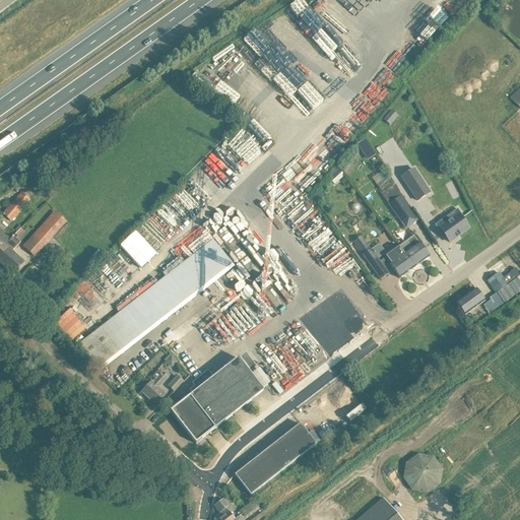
[(249,30),(233,45),(251,65),(266,51),(249,30)]
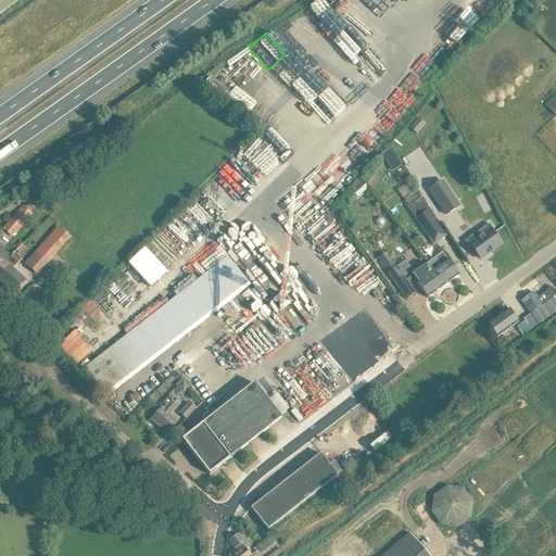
[(299,77),(287,88),(305,108),(310,103),(328,123),(348,105),(331,89),(323,80),(318,85),(323,89),(316,96),(299,77)]
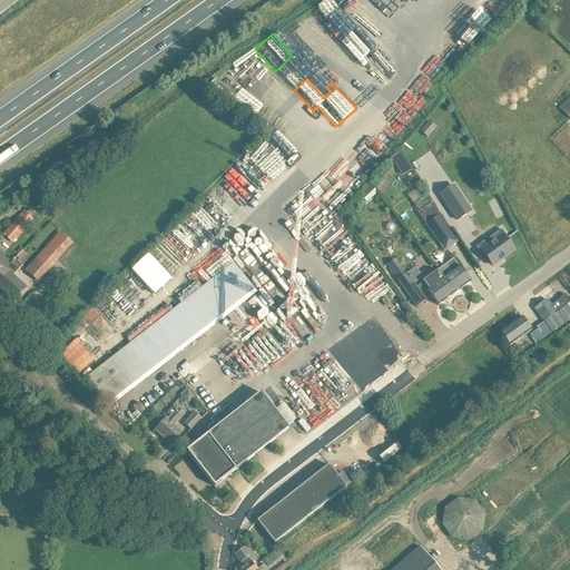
[(569,96),(559,108),(569,118),(569,96)]
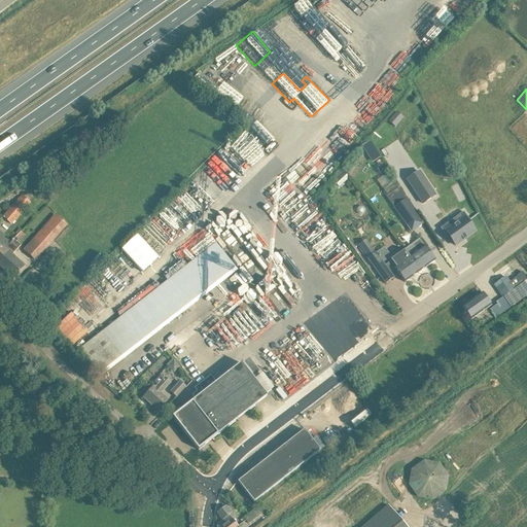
[(397,112),(389,121),(395,127),(402,117),(397,112)]
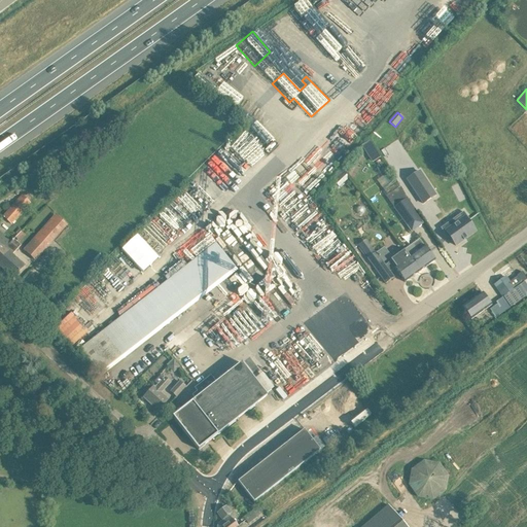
[(248,123),(223,146),(243,167),(268,143),(248,123)]
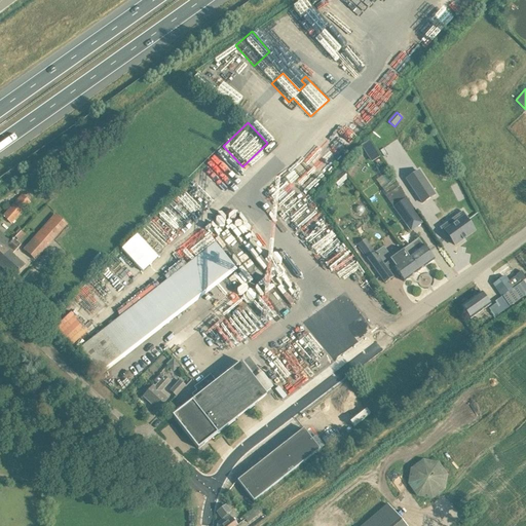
[(421,124),(412,129),(417,139),(426,133),(421,124)]
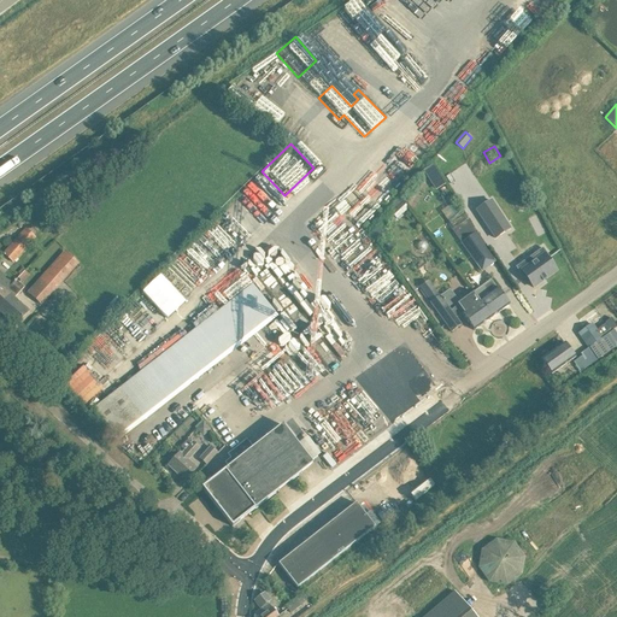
[(430,170),(429,170),(439,186),(444,182),(434,168),(430,170)]
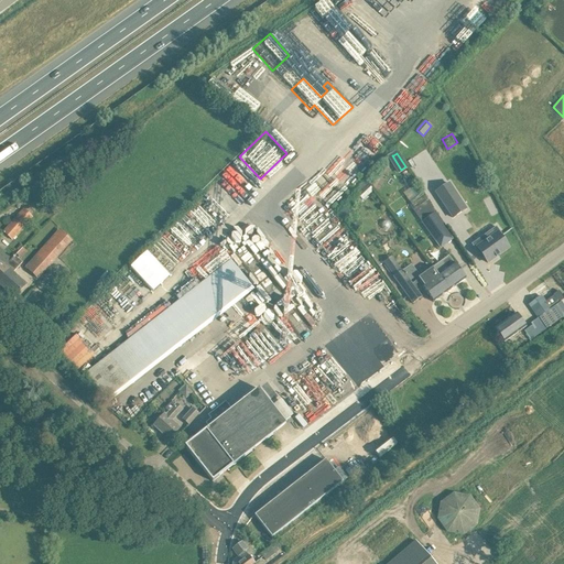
[(93,158),(87,164),(94,170),(99,163),(93,158)]
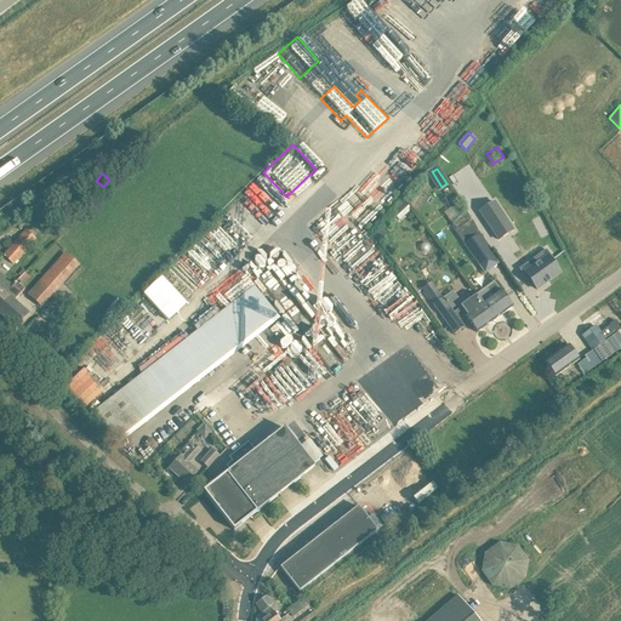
[(400,200),(389,211),(399,221),(411,210),(400,200)]
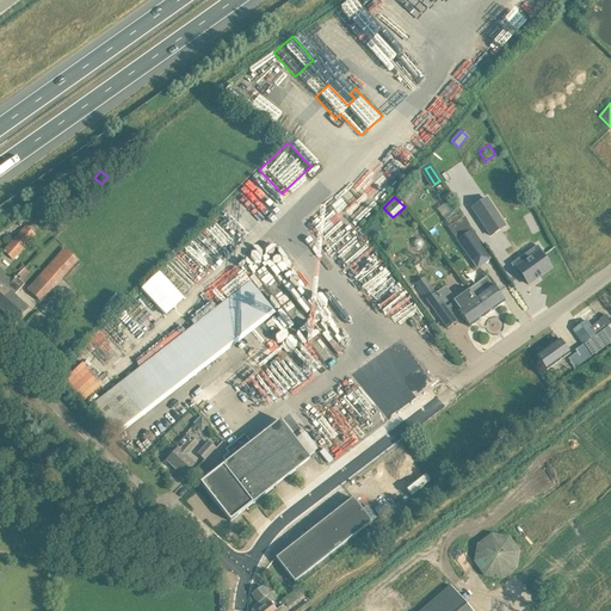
[(486,197),(471,207),(489,234),(504,226),(486,197)]
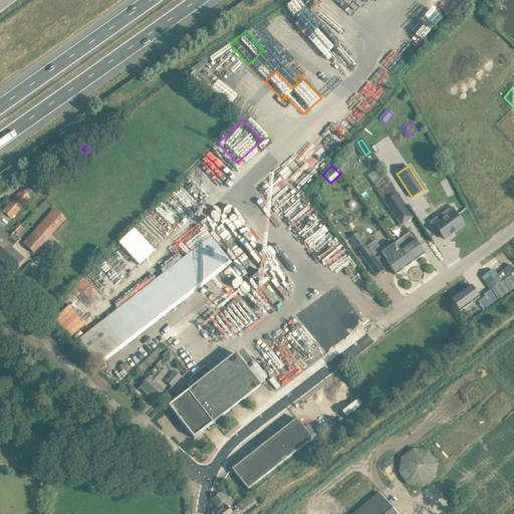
[(39,173),(28,185),(34,191),(45,178),(39,173)]
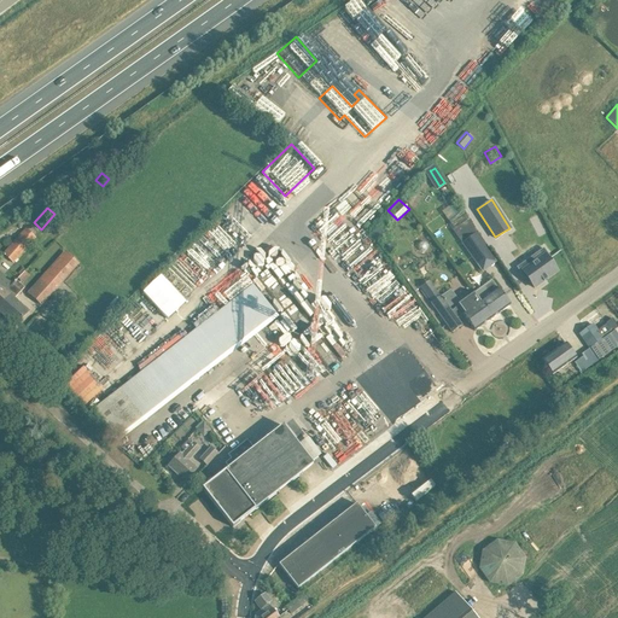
[(461,213),(449,221),(454,229),(468,220),(464,211),(461,213)]
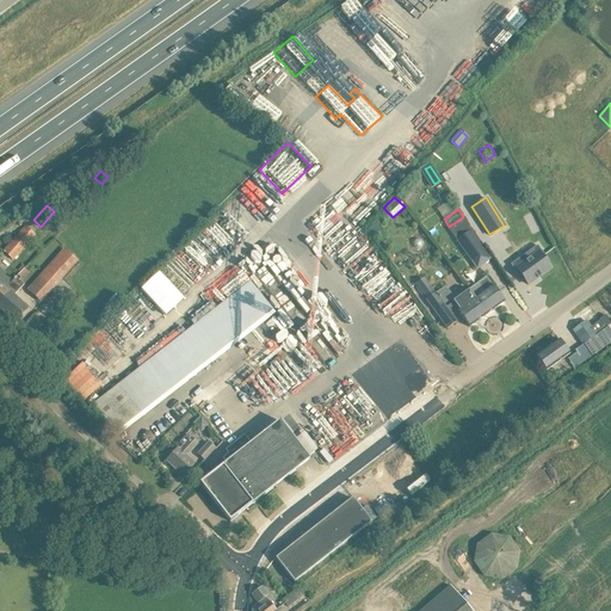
[(449,227),(448,228),(466,257),(482,245),(468,224),(463,217),(449,227)]
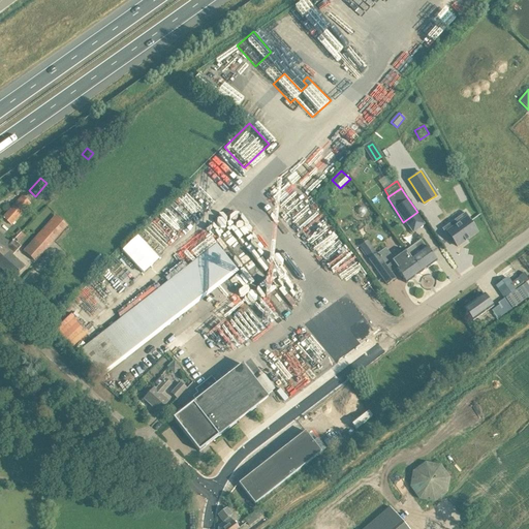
[(22,195),(2,217),(11,225),(31,204),(22,195)]
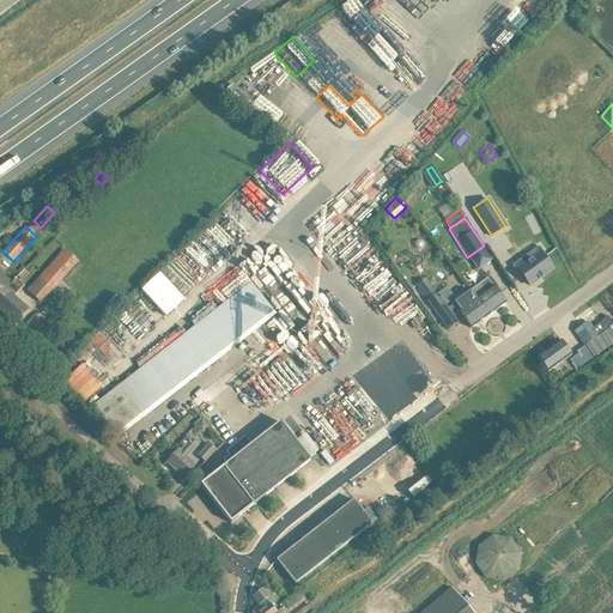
[(539,247),(513,266),(521,278),(523,277),(530,286),(539,280),(540,280),(542,278),(542,279),(544,278),(542,277),(553,269),(545,259),(547,258),(539,247)]
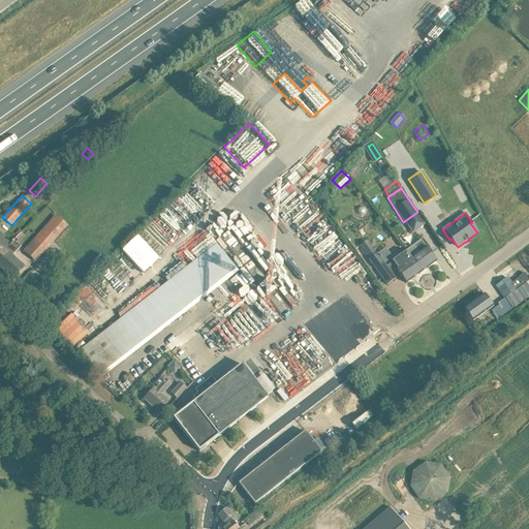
[(56,215),(24,249),(25,251),(36,261),(55,241),(67,227),(68,226),(56,215)]
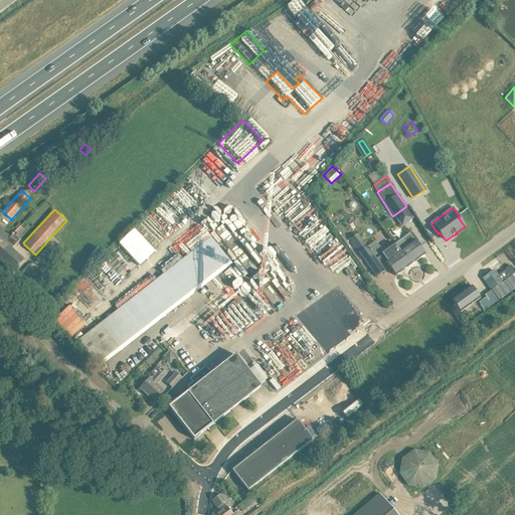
[(0,248),(11,236),(0,226),(0,248)]
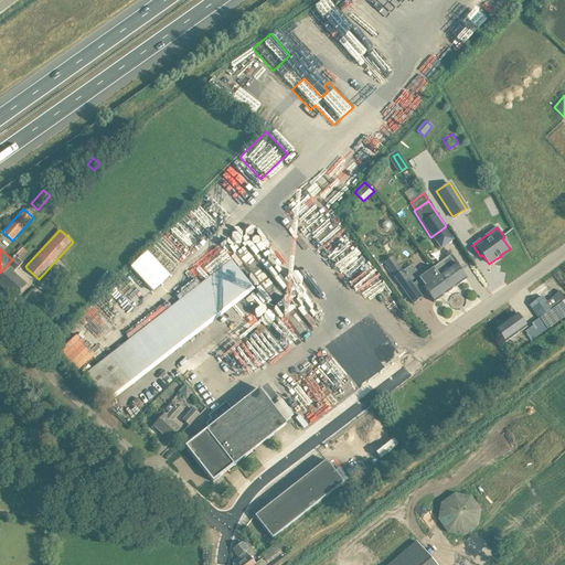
[(22,248),(17,254),(21,258),(27,252),(22,248)]
